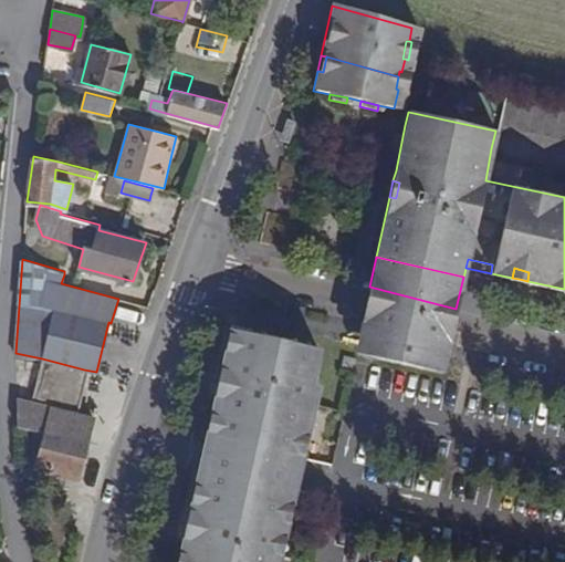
[(369,287),(368,290),(454,311),(456,309),(369,287)]
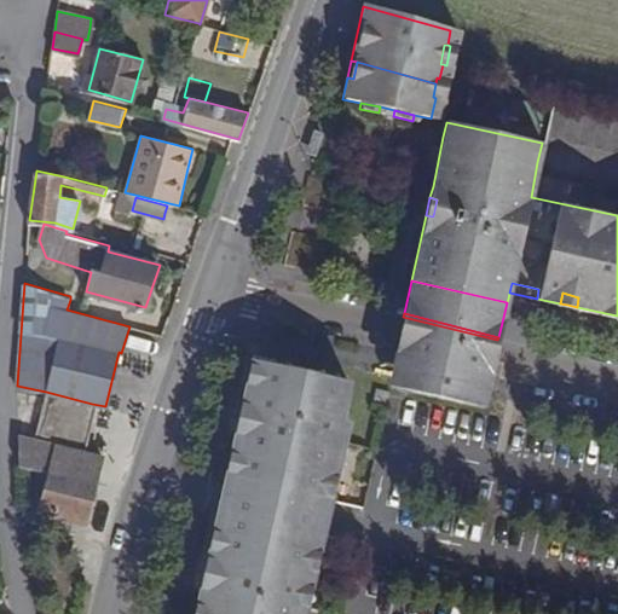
[(497,340),(403,317),(402,323),(392,371),(415,376),(416,371),(462,381),(461,387),(486,392),(496,346),(497,340)]
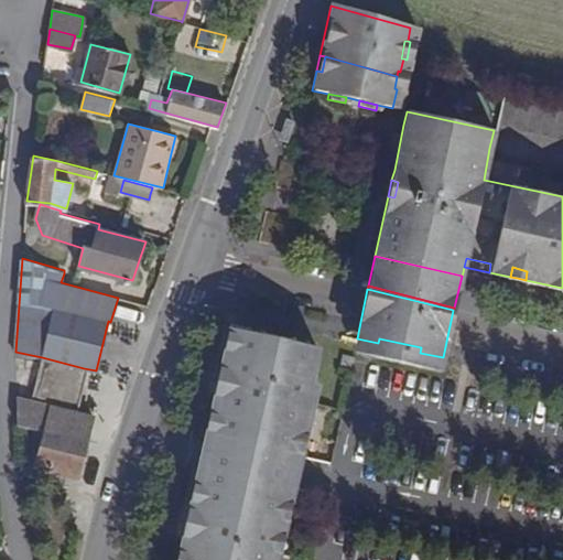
[(303,343),(305,343),(305,338),(227,322),(210,392),(214,394),(220,366),(224,347),(229,326),(230,326),(235,327),(288,340),(303,343)]
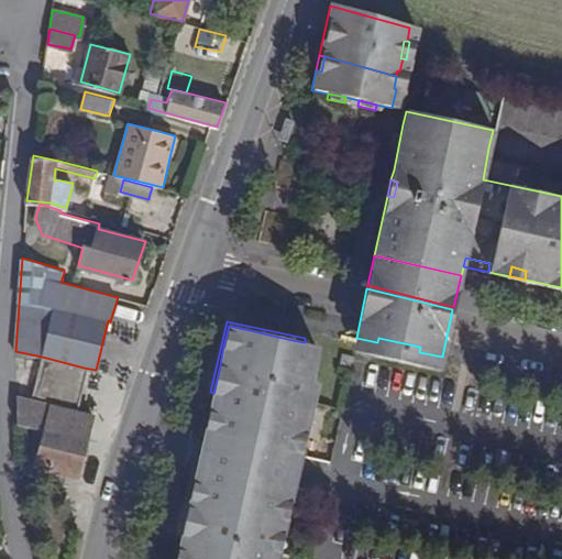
[(229,348),(234,327),(230,326),(229,326),(223,347),(229,348)]
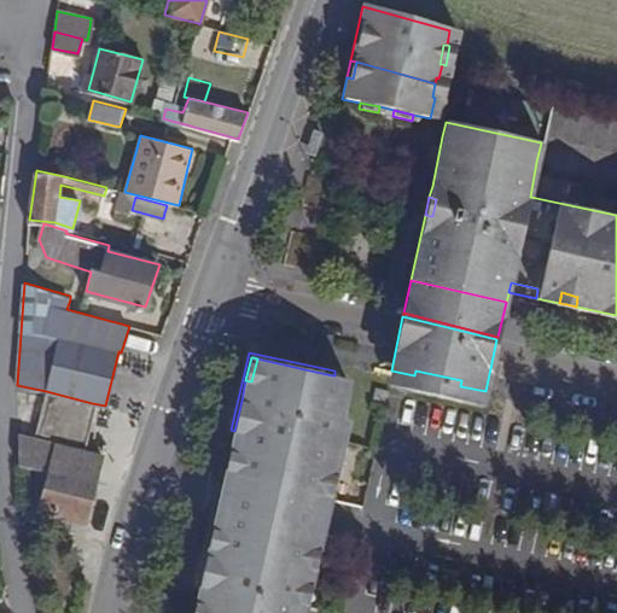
[(336,415),(344,378),(335,375),(332,375),(332,379),(314,374),(315,372),(257,358),(251,381),(245,380),(242,401),(254,404),(248,432),(242,431),(240,437),(233,436),(230,451),(236,453),(232,471),(231,474),(319,495),(324,472),(331,473),(338,439),(344,418),(336,415)]
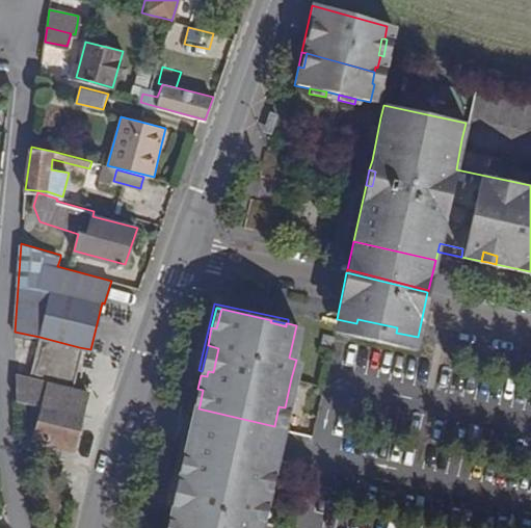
[(356,323),(337,319),(335,331),(353,335),(356,323)]
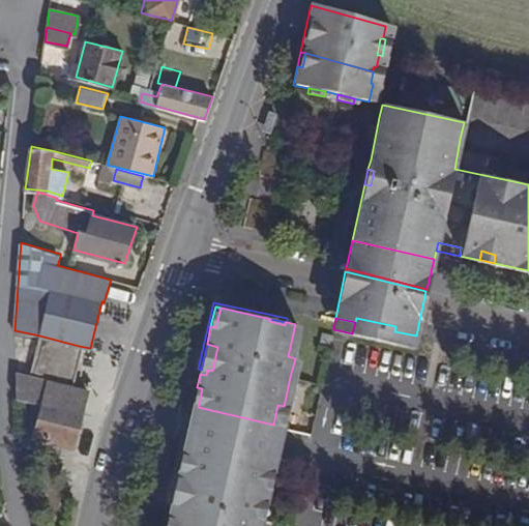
[(356,318),(355,322),(394,331),(395,326),(356,318)]
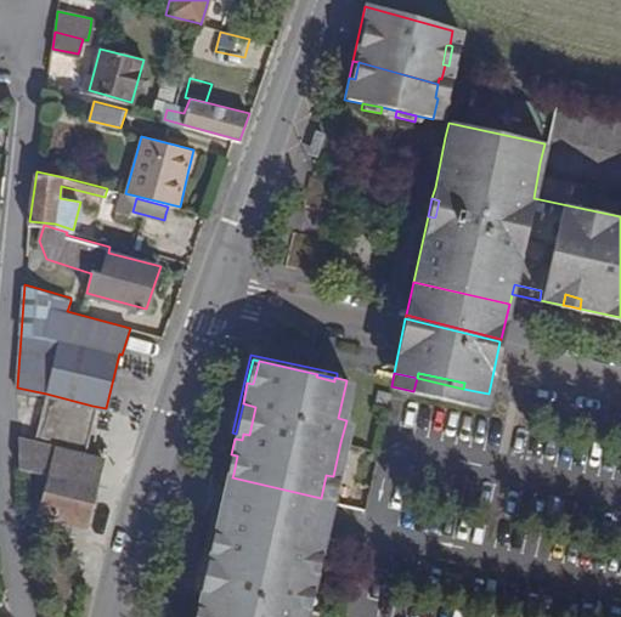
[(463,389),(417,378),(413,391),(461,401),(463,389)]
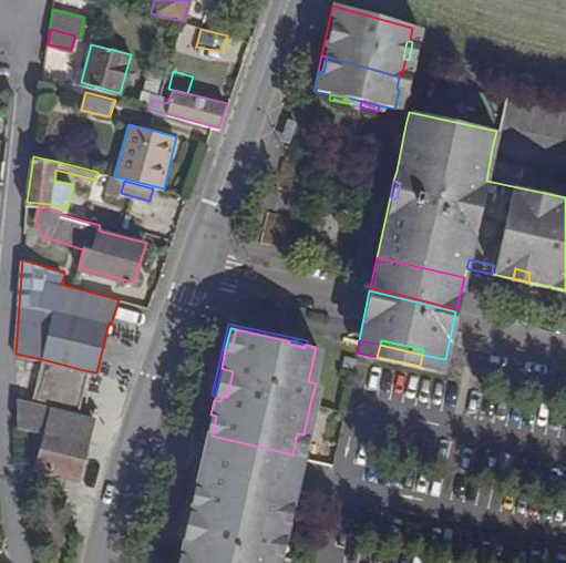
[(342,355),(340,367),(351,369),(353,358),(342,355)]
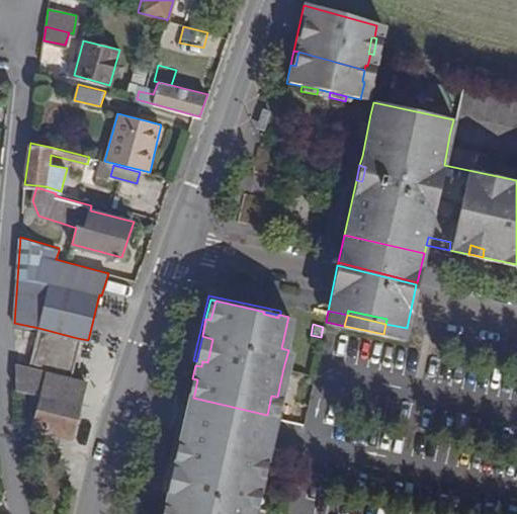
[(407,328),(385,324),(383,334),(404,338),(407,328)]
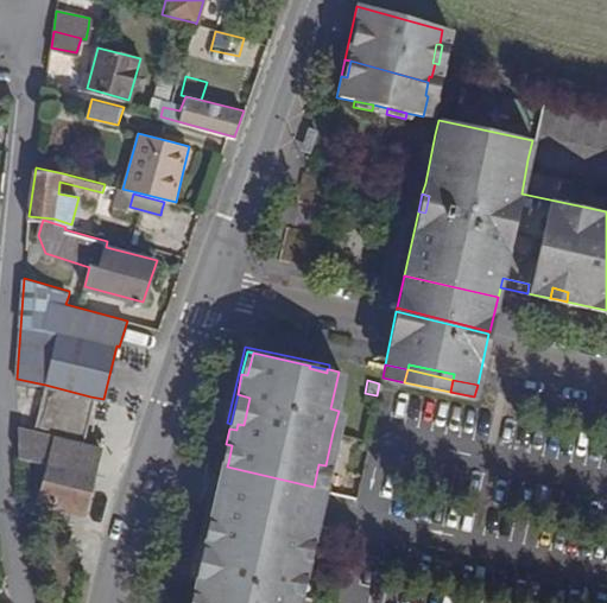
[(42,405),(87,414),(90,397),(45,385),(42,405)]
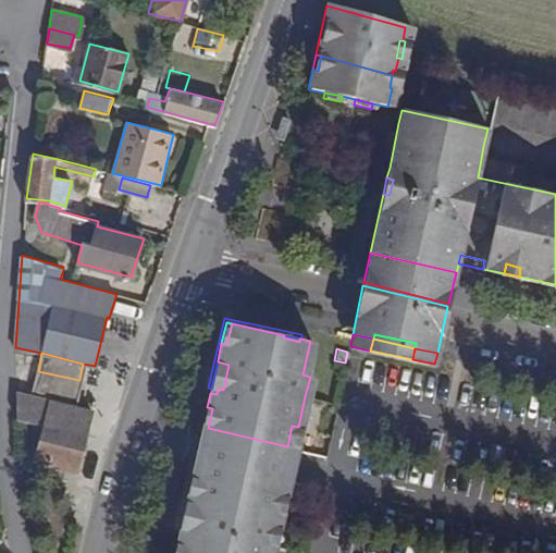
[(223,390),(229,365),(218,361),(211,389),(210,393),(217,394),(218,389),(223,390)]
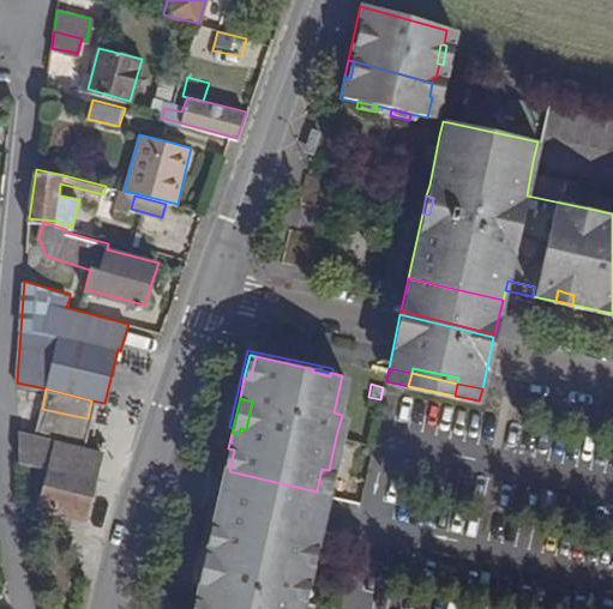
[(37,427),(83,438),(84,430),(88,418),(42,409),(37,427)]
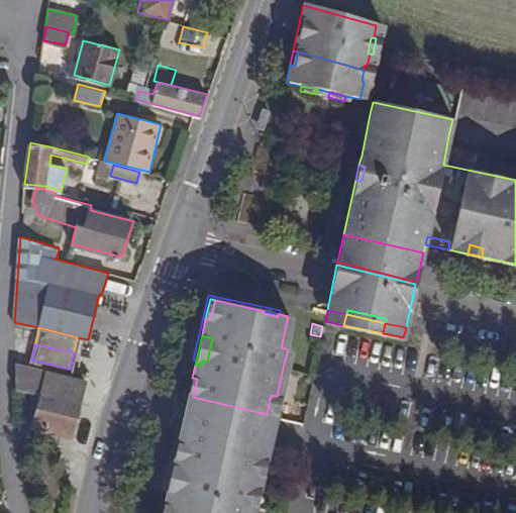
[(16,372),(83,390),(86,380),(69,375),(70,369),(31,360),(30,365),(15,360),(16,372)]
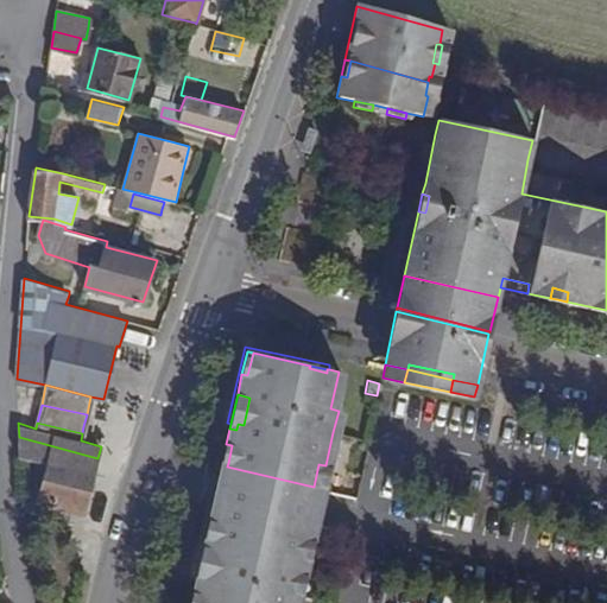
[(314,521),(309,538),(305,556),(302,573),(298,590),(297,591),(301,592),(337,432),(333,432),(326,465),(321,488),(314,487),(227,467),(228,463),(222,462),(214,499),(228,501),(314,521)]
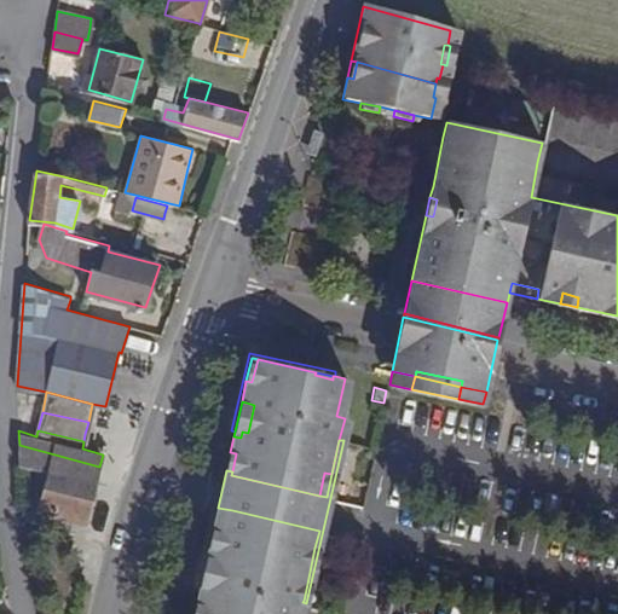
[(19,445),(19,463),(47,473),(40,508),(46,509),(46,516),(58,520),(61,511),(86,519),(93,492),(99,467),(19,445)]
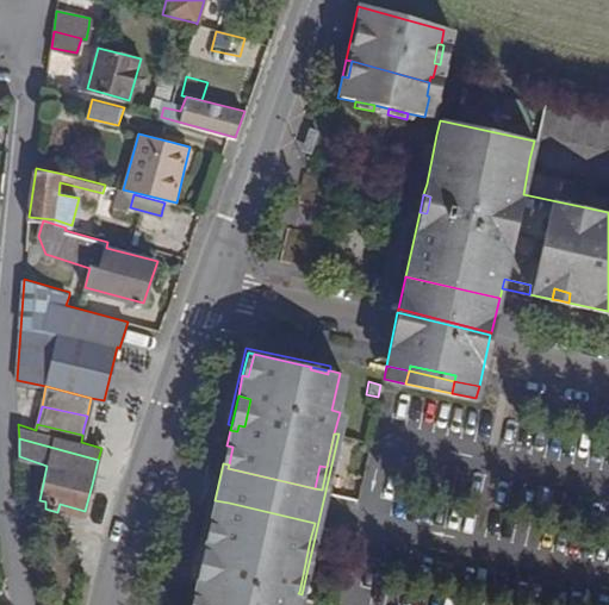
[(232,447),(227,446),(223,463),(229,465),(232,447)]
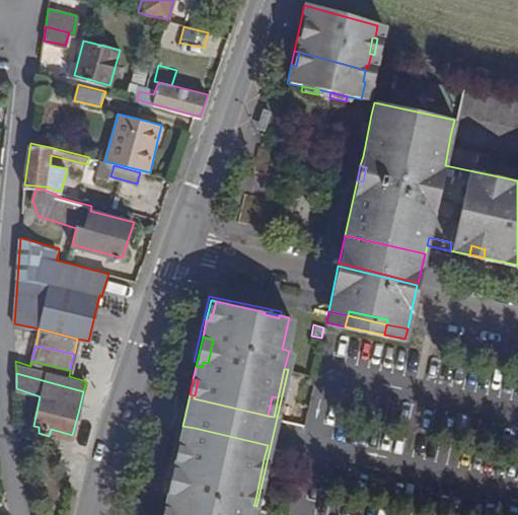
[(274,417),(278,397),(272,396),(268,416),(274,417)]
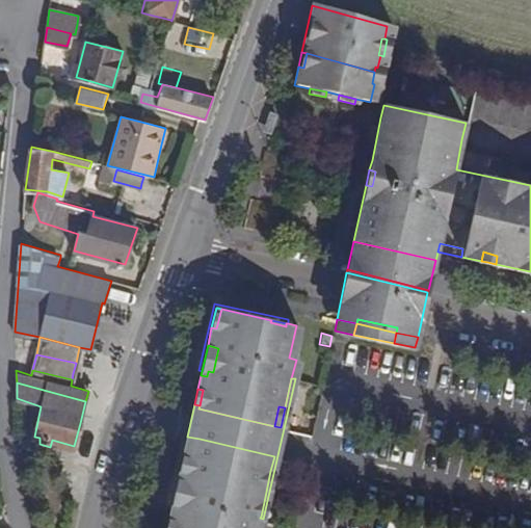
[(258,527),(260,518),(261,517),(256,516),(259,501),(264,502),(267,486),(262,485),(265,470),(270,471),(274,456),(200,439),(187,437),(183,455),(183,456),(188,457),(185,472),(180,471),(179,472),(178,478),(178,479),(184,481),(179,505),(173,504),(171,505),(168,519),(168,520),(174,521),(171,527),(258,527)]
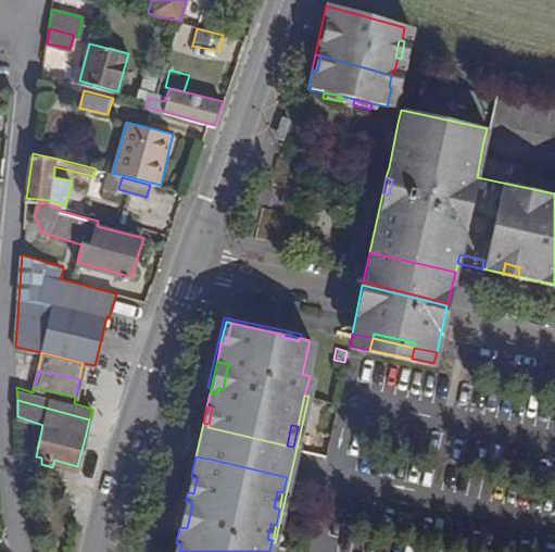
[(184,492),(187,493),(188,492),(193,493),(197,478),(191,477),(191,476),(188,475),(184,492)]
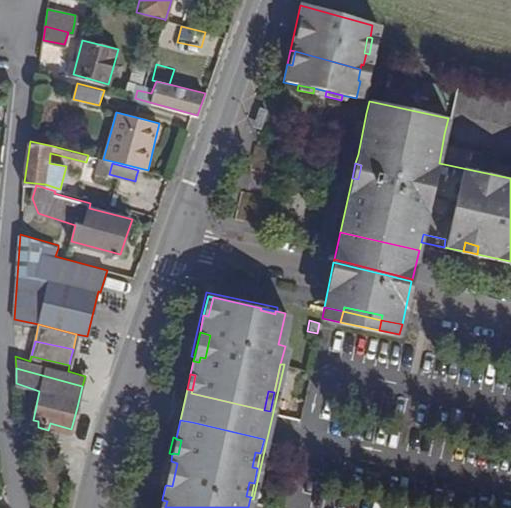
[(257,468),(260,453),(255,452),(252,467),(257,468)]
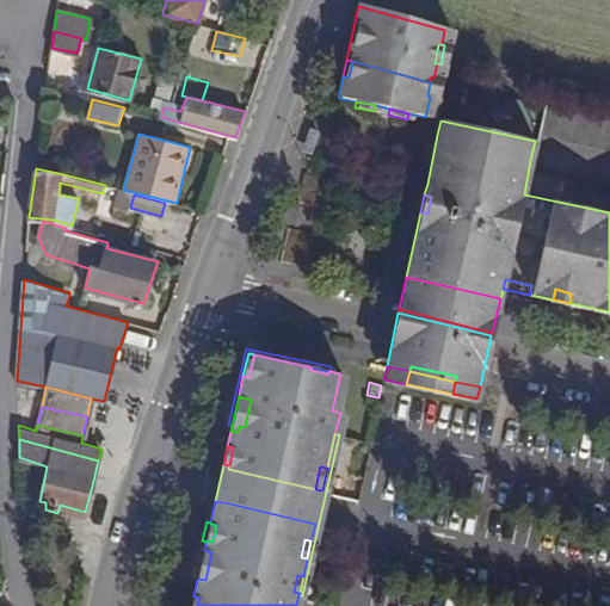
[(193,579),(197,580),(198,579),(205,580),(211,552),(204,550),(204,549),(201,549),(193,579)]
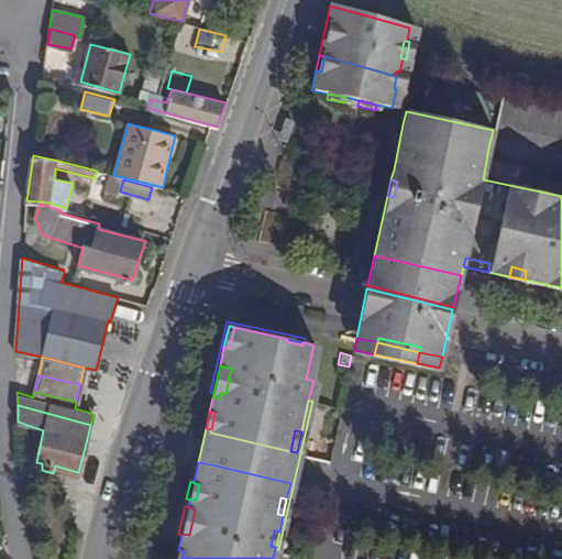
[(276,547),(279,532),(274,530),(271,546),(276,547)]
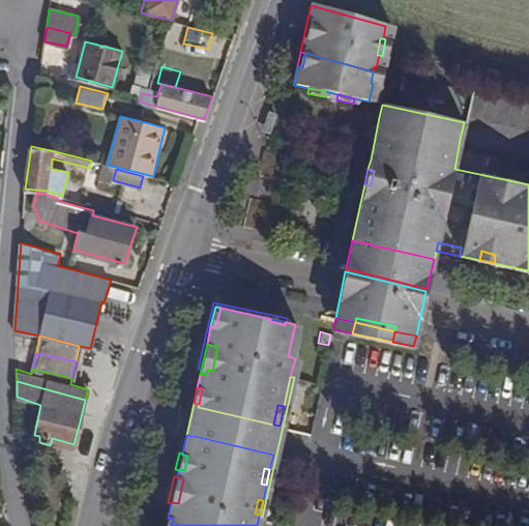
[(163,525),(171,525),(173,519),(168,518),(168,517),(166,516),(163,525)]
